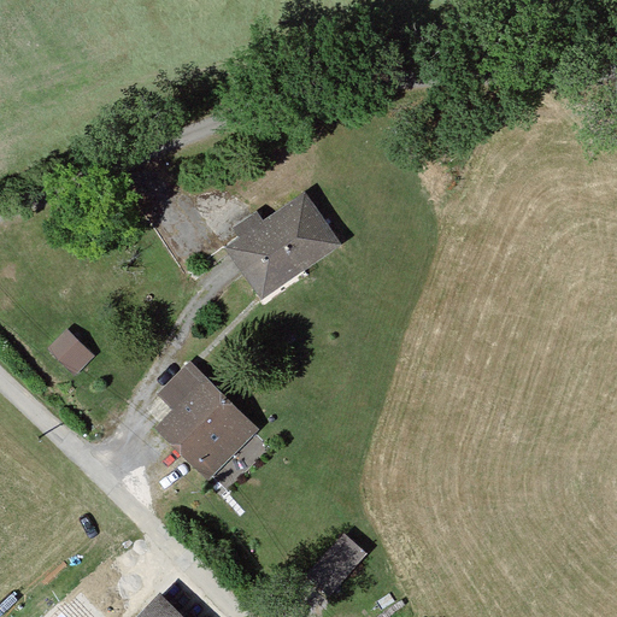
[(336,238),(307,199),(236,252),(263,288),(336,238)]
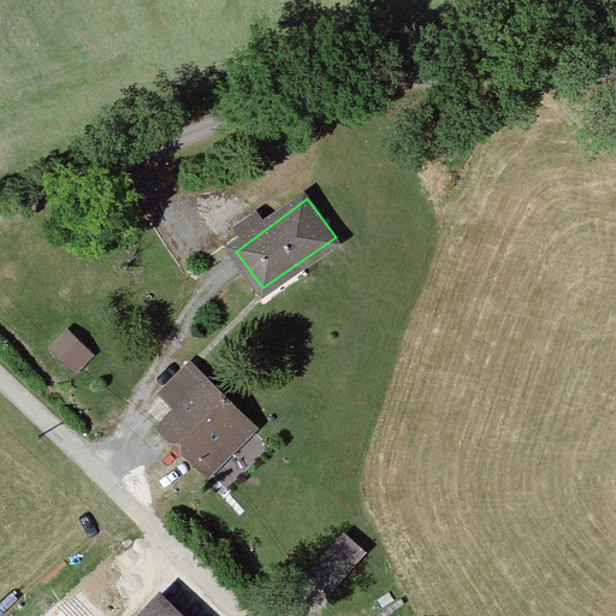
[(72,324),(52,345),(80,371),(100,349),(72,324)]
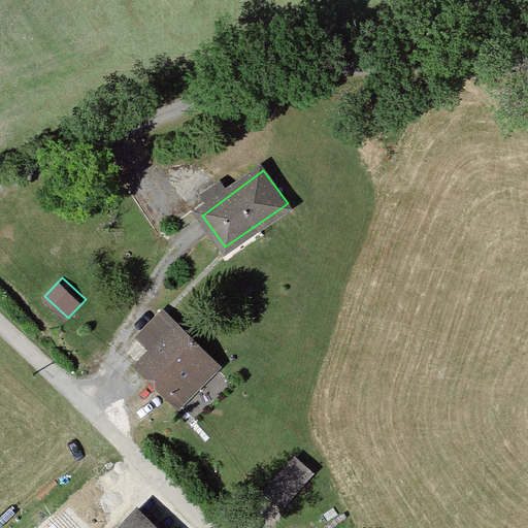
[(177,325),(164,311),(141,333),(156,348),(177,325)]
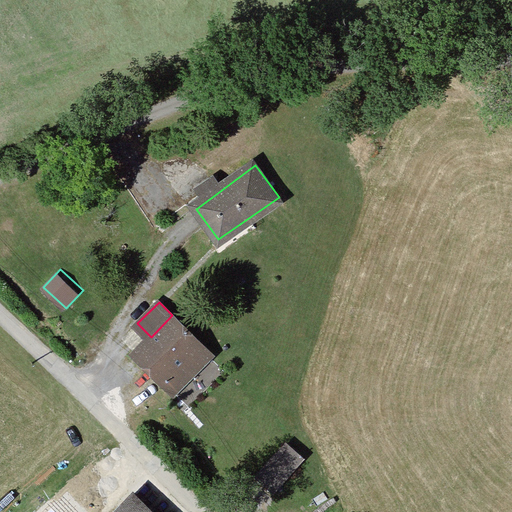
[(151,337),(136,350),(165,379),(200,344),(172,315),(151,337)]
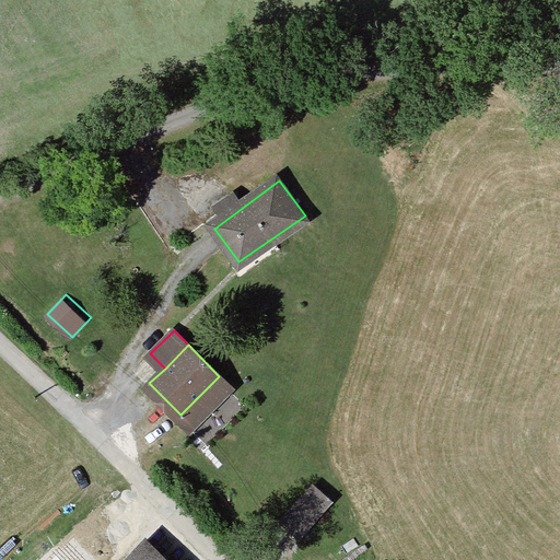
[(219,376),(181,415),(191,426),(231,388),(219,376)]
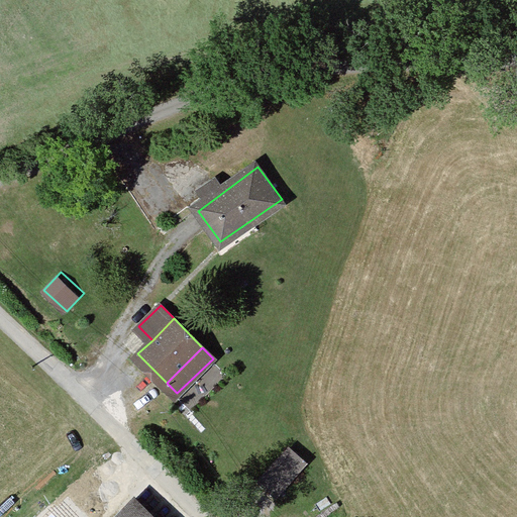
[(282,494),(312,460),(294,442),(263,477),(282,494)]
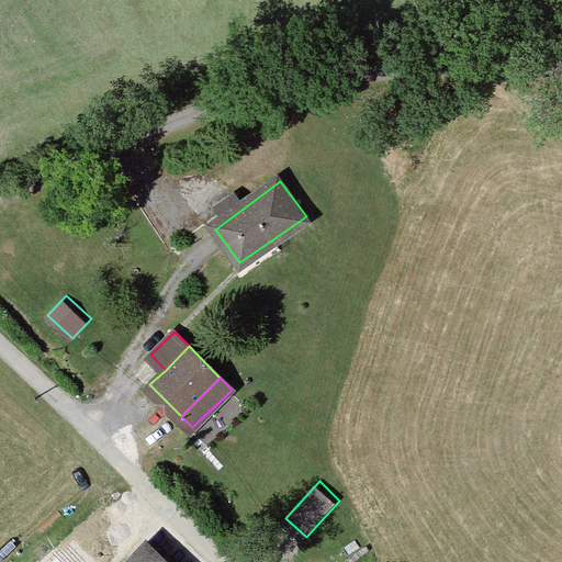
[(143,549),(130,561),(159,561),(146,548),(143,549)]
